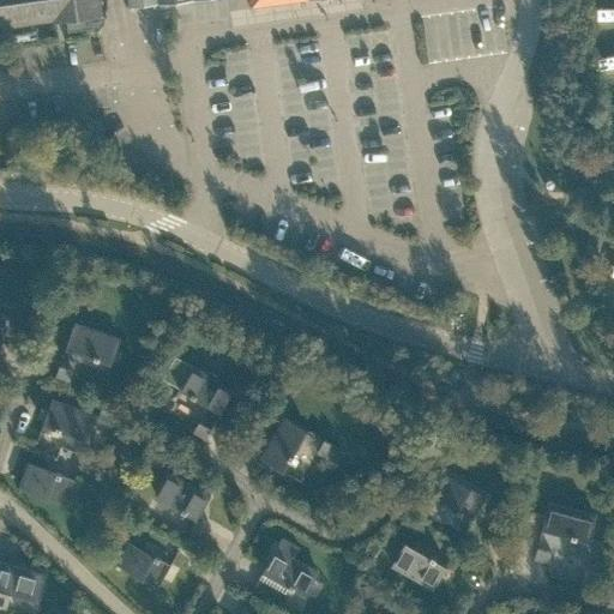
[(0,0),(0,24),(66,16),(67,30),(97,26),(102,19),(101,12),(98,0),(0,0)]
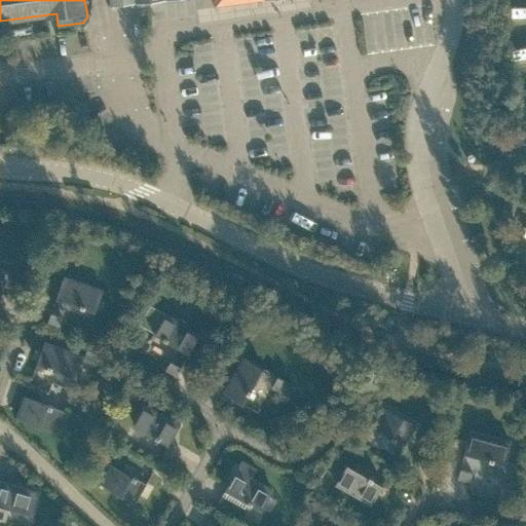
[(65,276),(58,297),(96,310),(103,290),(65,276)]
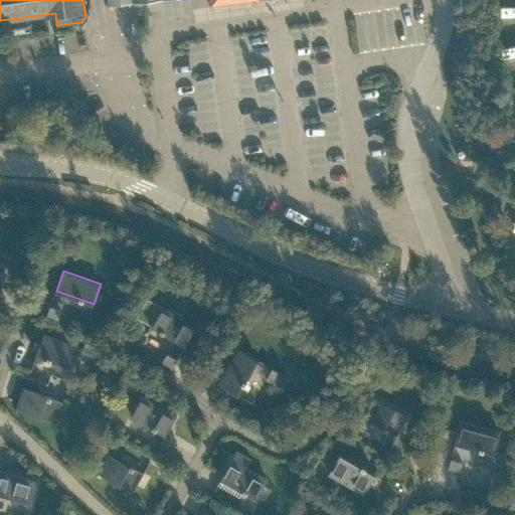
[(148,298),(137,317),(151,325),(174,338),(173,341),(181,345),(182,343),(186,345),(197,326),(162,306),(148,298)]
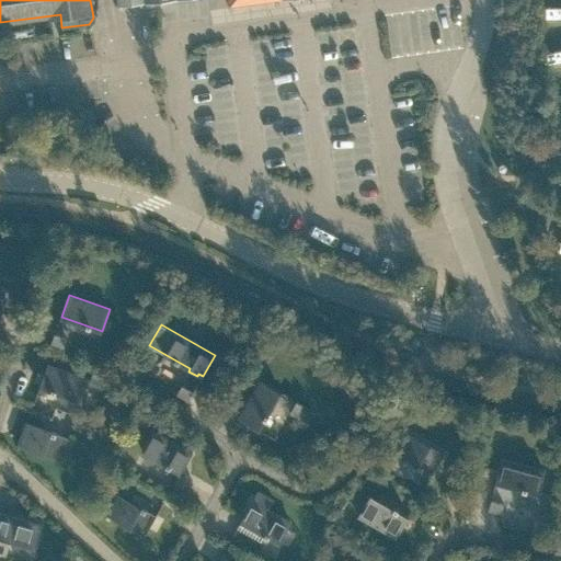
[(54,332),(52,342),(64,347),(67,336),(54,332)]
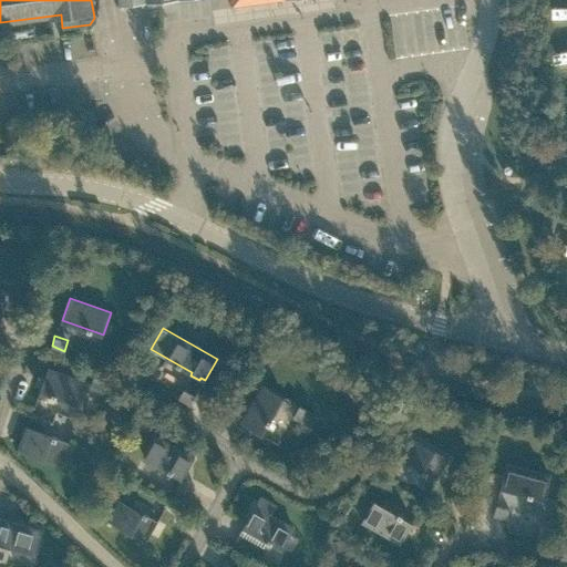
[(49,369),(40,391),(82,406),(90,383),(49,369)]
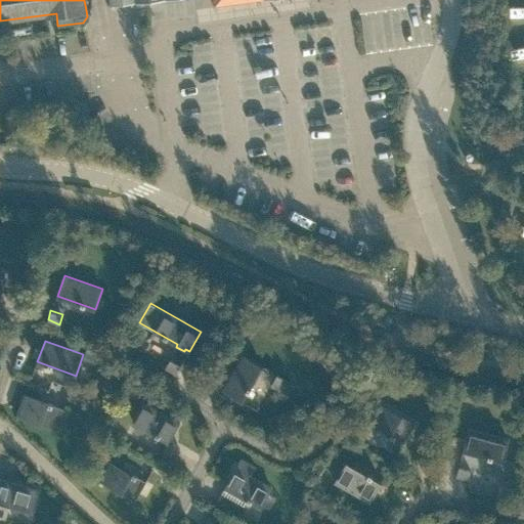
[(98,353),(86,348),(83,356),(95,361),(98,353)]
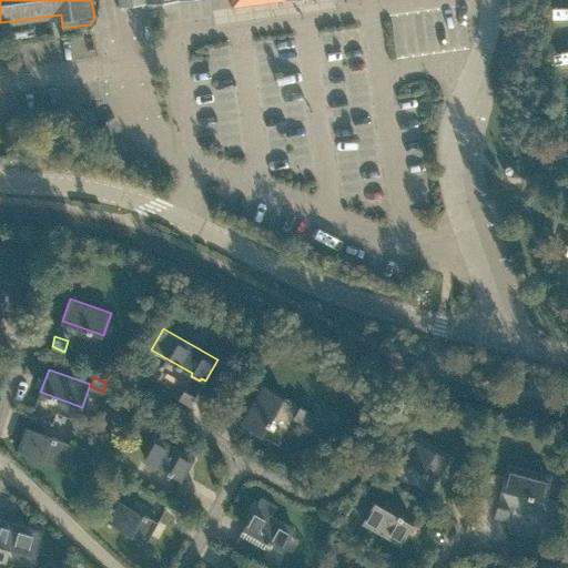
[(264,385),(242,423),(263,435),(285,397),(264,385)]
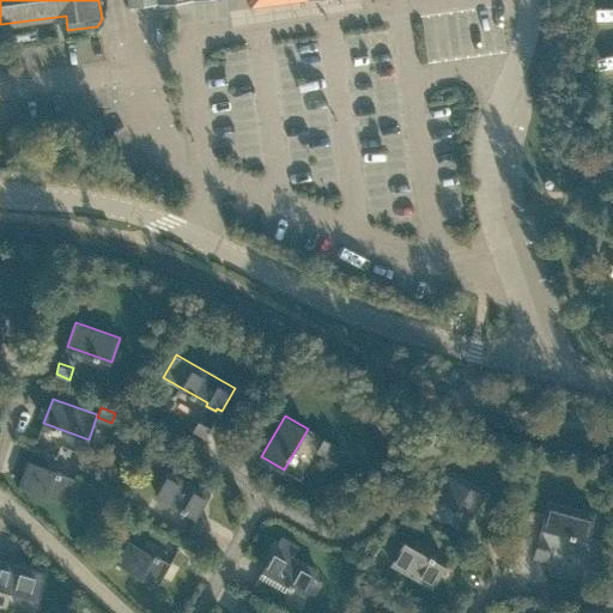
[(199,420),(193,430),(205,437),(211,426),(199,420)]
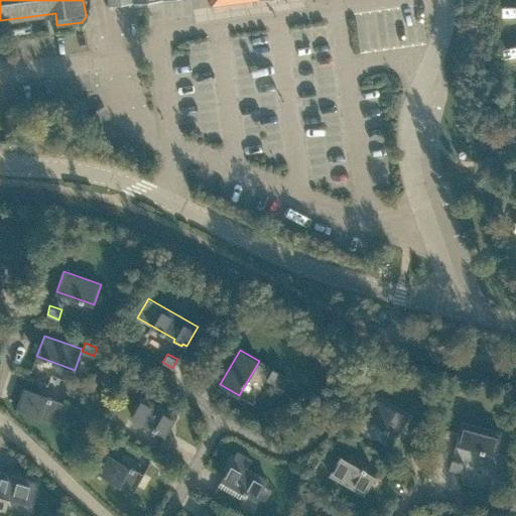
[(272,368),(266,379),(275,384),(281,374),(272,368)]
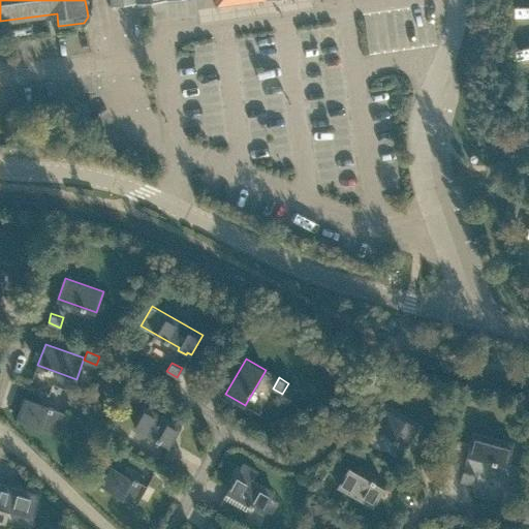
[(145,391),(134,384),(129,393),(139,399),(145,391)]
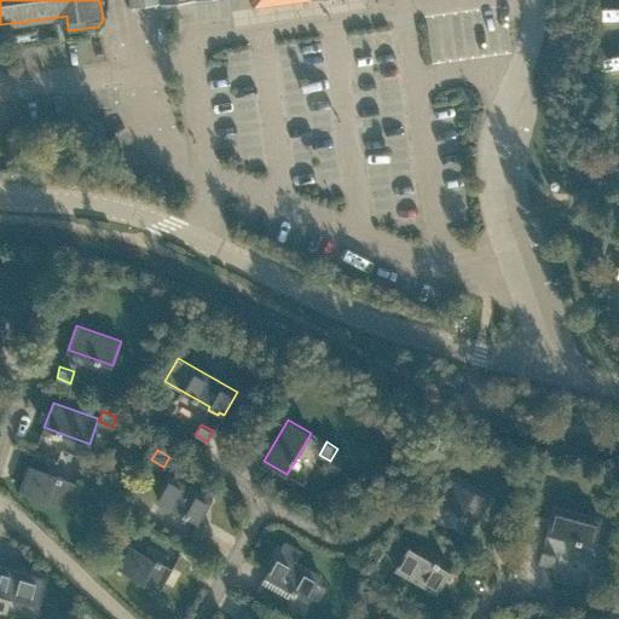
[(96,462),(85,458),(81,468),(92,472),(96,462)]
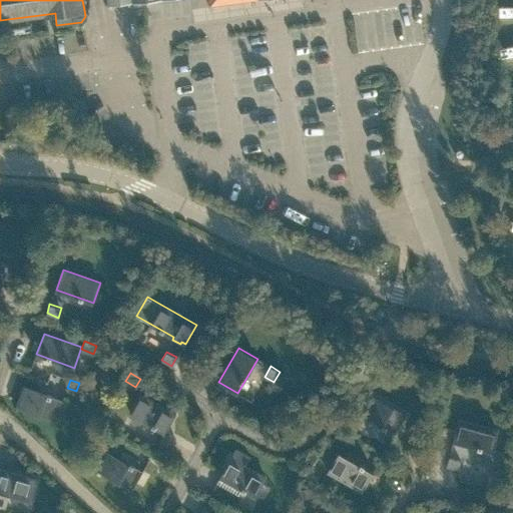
[(25,386),(17,407),(55,420),(62,400),(25,386)]
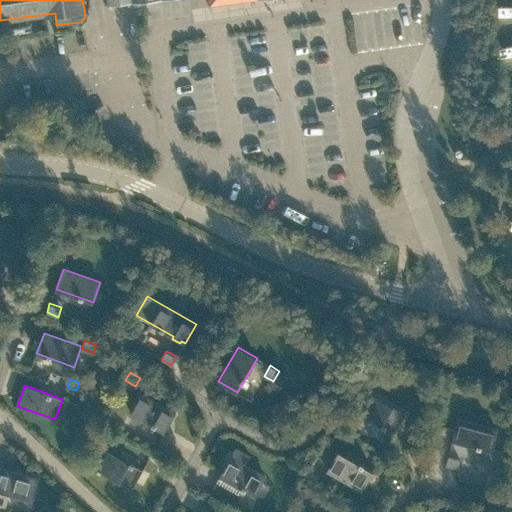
[(141,393),(130,412),(165,432),(176,413),(141,393)]
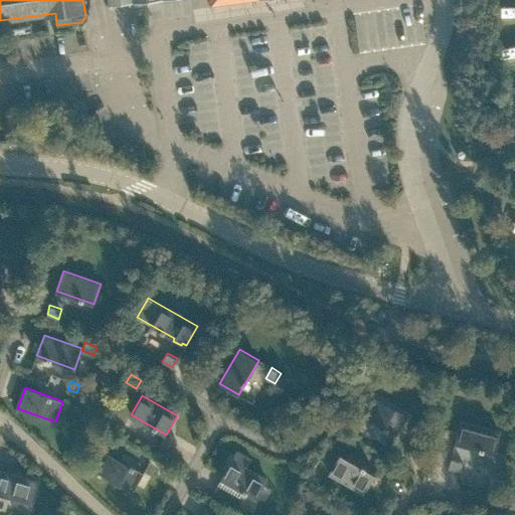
[(373,396),(361,415),(397,436),(408,416),(373,396)]
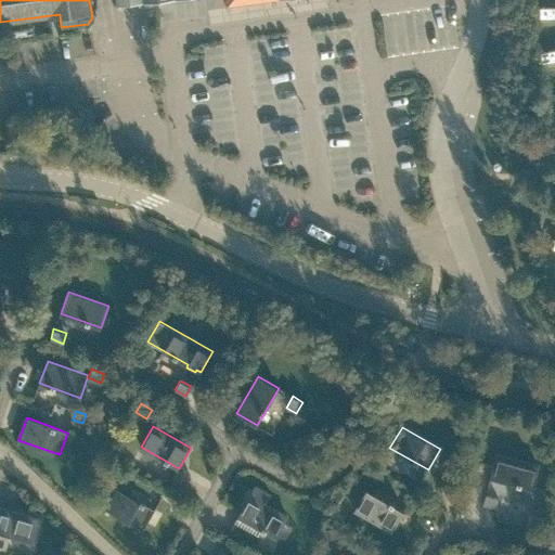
[(497,454),(491,477),(532,489),(539,465),(497,454)]
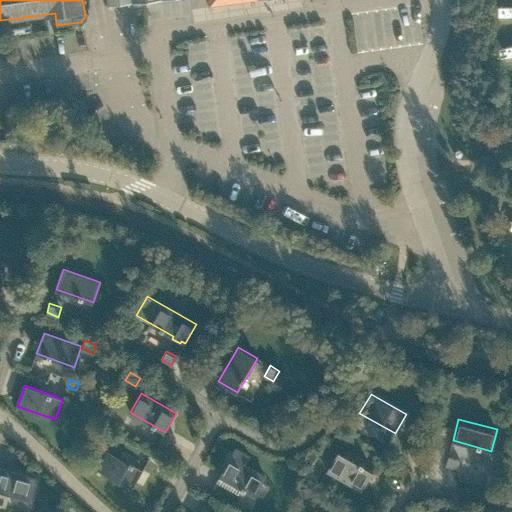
[(236,448),(220,476),(255,495),(265,476),(245,465),(250,456),(236,448)]
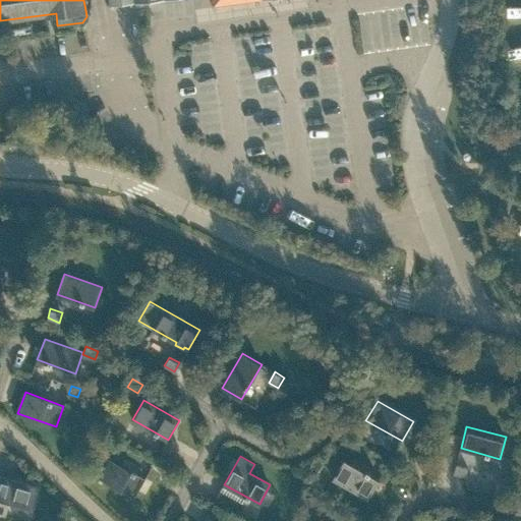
[(110,458),(100,477),(134,498),(146,478),(110,458)]
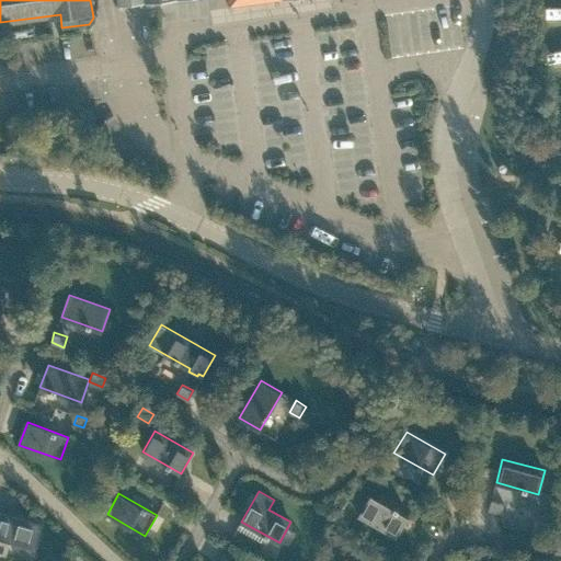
[(370,494),(358,515),(397,537),(409,516),(370,494)]
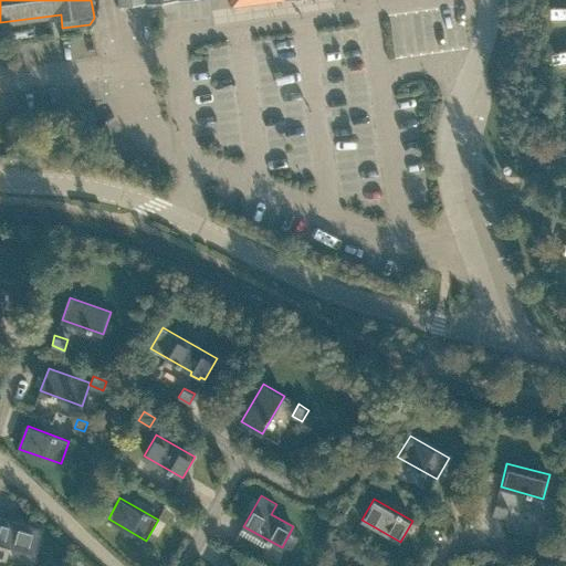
[(494,503),(492,514),(505,517),(509,506),(494,503)]
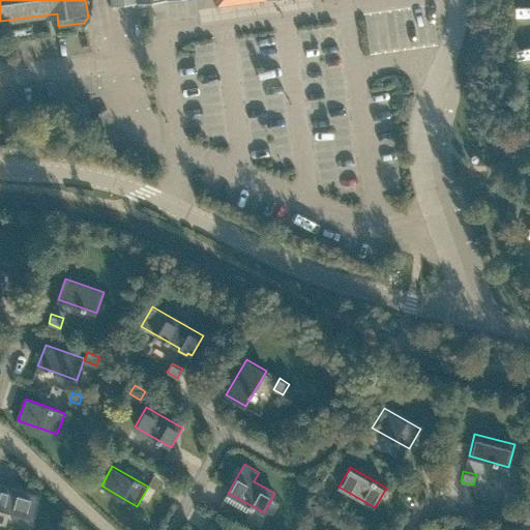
[(0,483),(0,522),(5,524),(9,510),(32,517),(38,495),(0,483)]
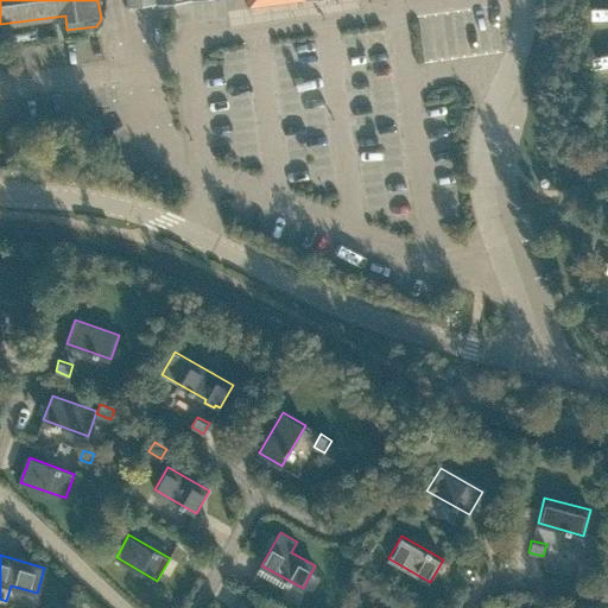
[(371,576),(356,580),(359,590),(373,587),(371,576)]
